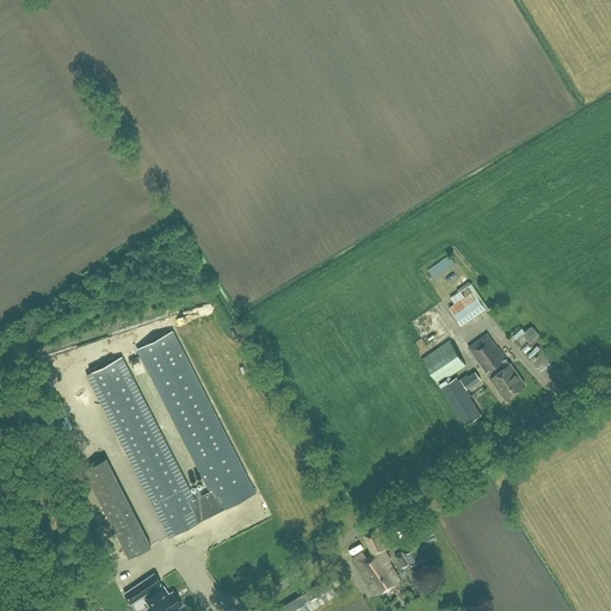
[(430,270),(436,278),(457,263),(451,254),(430,270)]
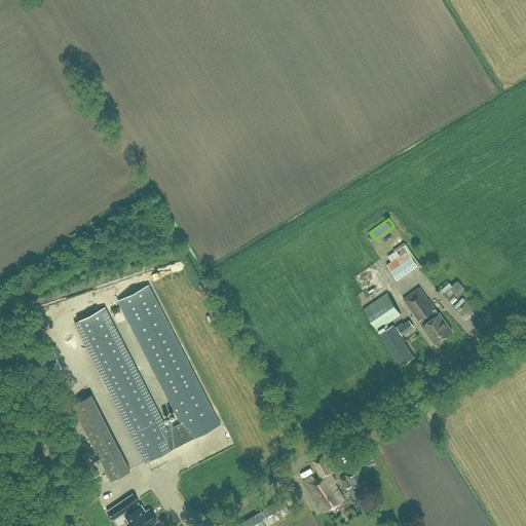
[(385,264),(397,278),(417,264),(403,245),(387,256),(390,260),(385,264)]
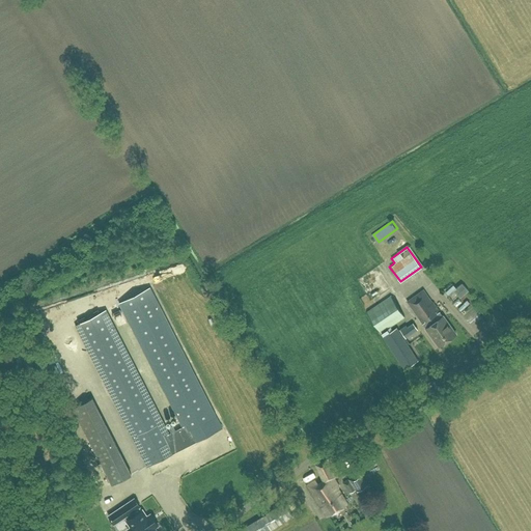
[(169,432),(106,309),(75,326),(147,466),(178,450),(177,449),(191,443),(191,444),(222,427),(150,286),(119,303),(183,426),(169,432)]
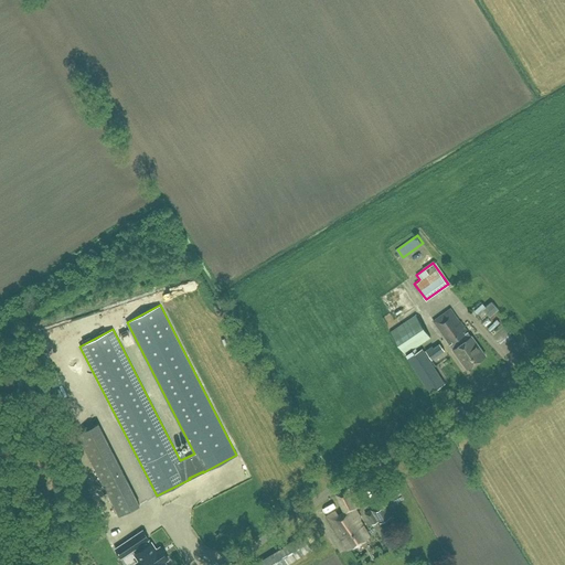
[(456,332),(476,362),(486,355),(468,331),(460,321),(450,308),(441,315),(456,332)]
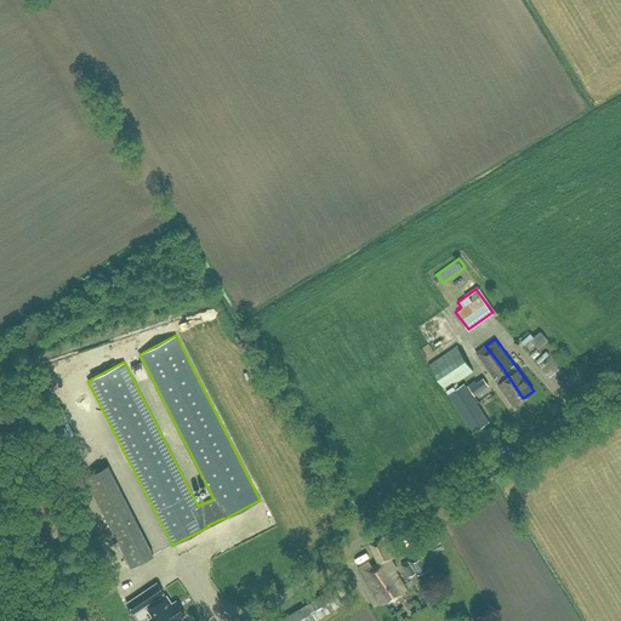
[(428,364),(445,389),(473,431),(489,420),(463,381),(455,386),(454,383),(473,370),(456,345),(428,364)]
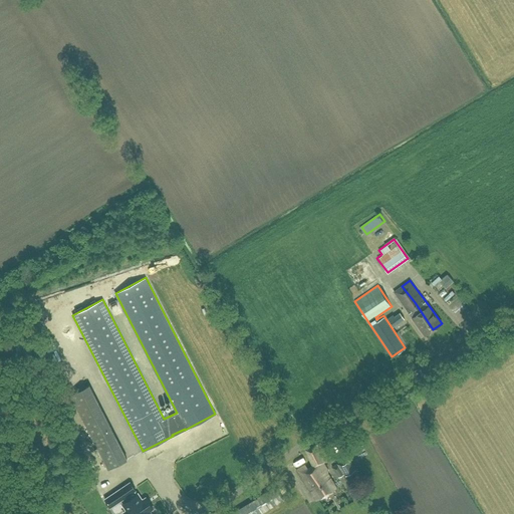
[(433,329),(415,302),(402,286),(394,291),(409,312),(409,313),(425,335),(433,329)]
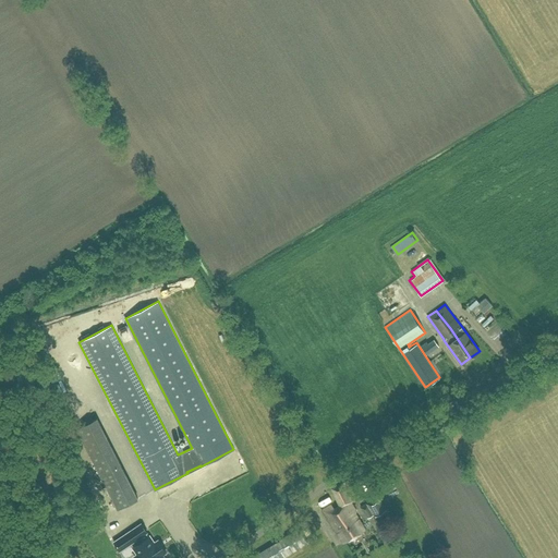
[(425,354),(438,344),(434,338),(427,342),(426,340),(420,346),(425,354)]
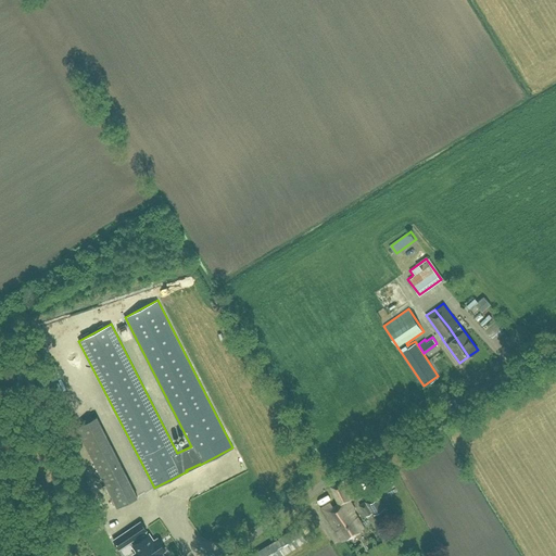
[(137,496),(97,417),(76,427),(117,507),(137,496)]
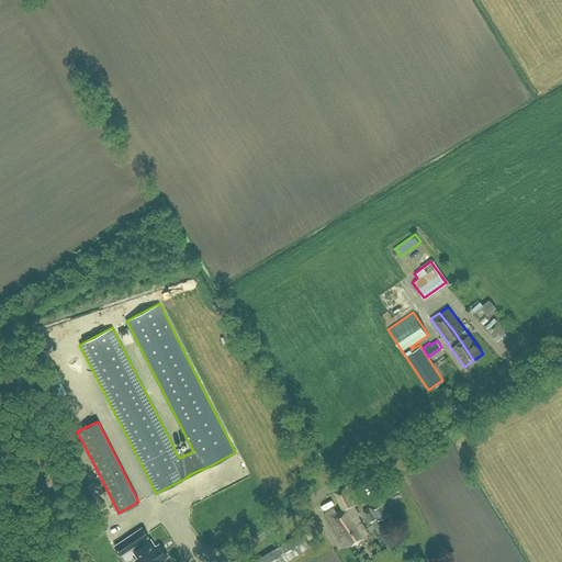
[(390,476),(379,483),(385,494),(396,487),(390,476)]
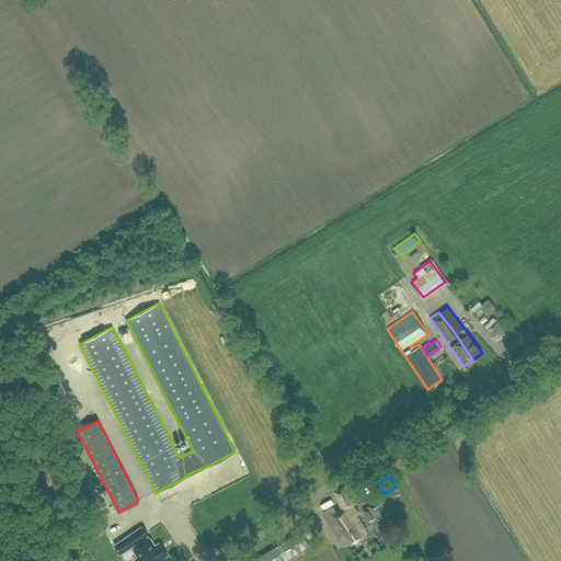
[(333,507),(324,513),(345,546),(367,533),(357,516),(357,513),(352,504),(358,501),(350,482),(334,490),(343,510),(336,513),(333,507)]
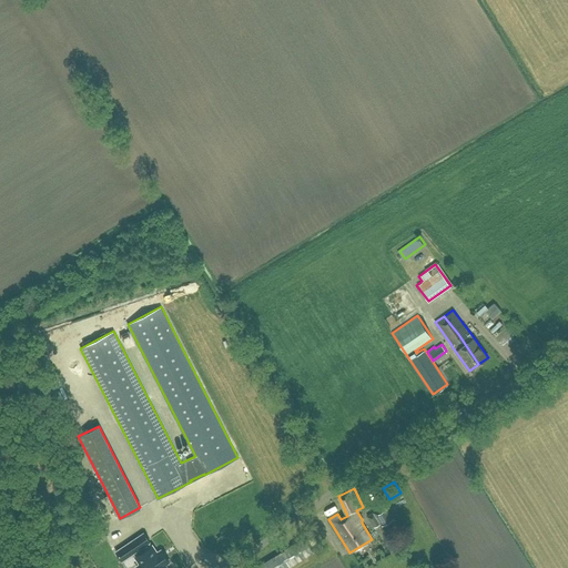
[(397,506),(406,501),(404,495),(394,499),(397,506)]
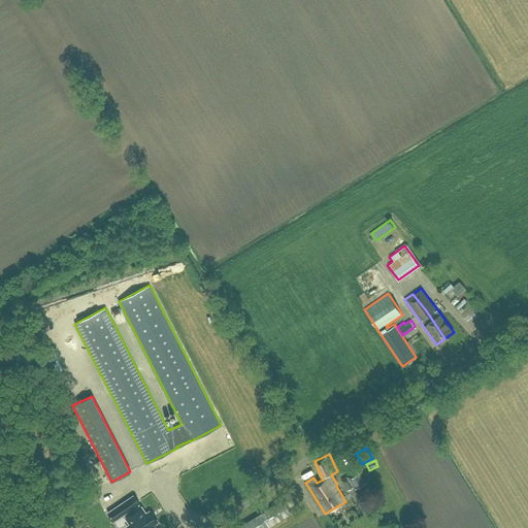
[(304,482),(315,475),(310,468),(300,474),(304,482)]
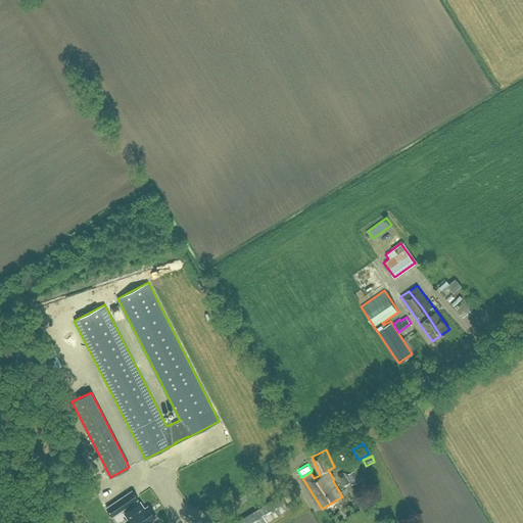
[(345,473),(340,476),(345,484),(349,482),(351,484),(362,478),(357,467),(345,473)]
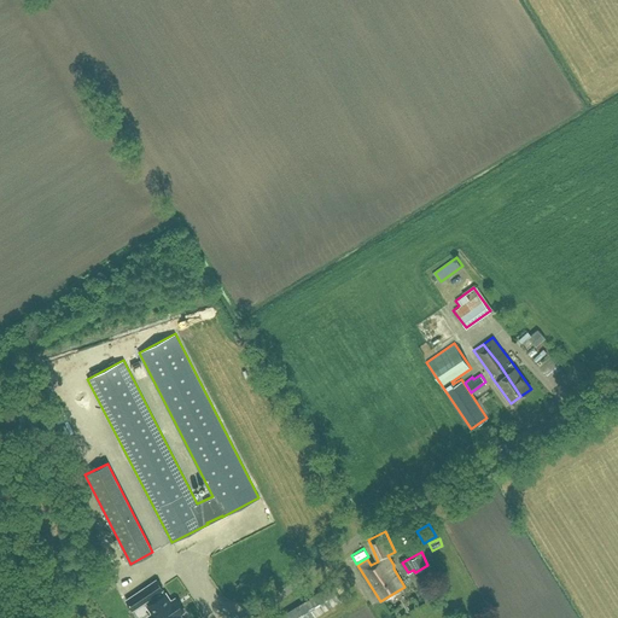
[(163,589),(156,579),(126,600),(133,610),(157,593),(159,598),(149,605),(153,613),(150,616),(150,617),(181,617),(179,613),(184,611),(175,599),(170,601),(165,593),(164,594),(162,590),(163,589)]
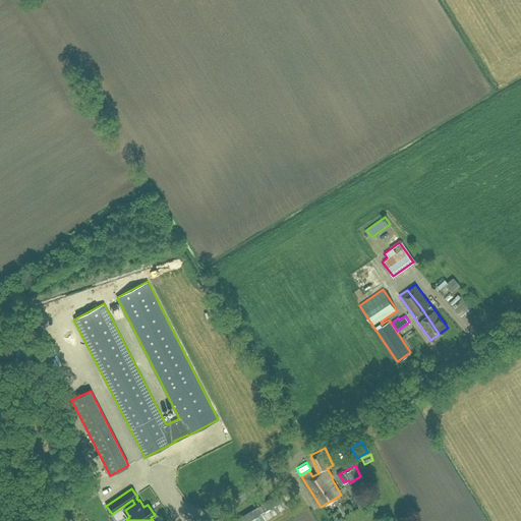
[(278,493),(232,520),(262,520),(286,506),(278,493)]
